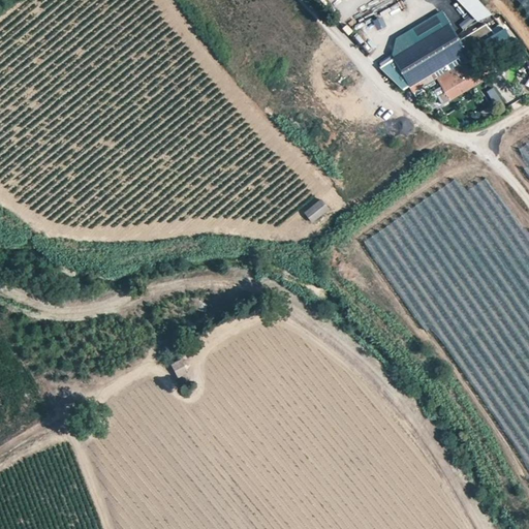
[(378,32),(402,20),(396,7),(372,20),(378,32)]
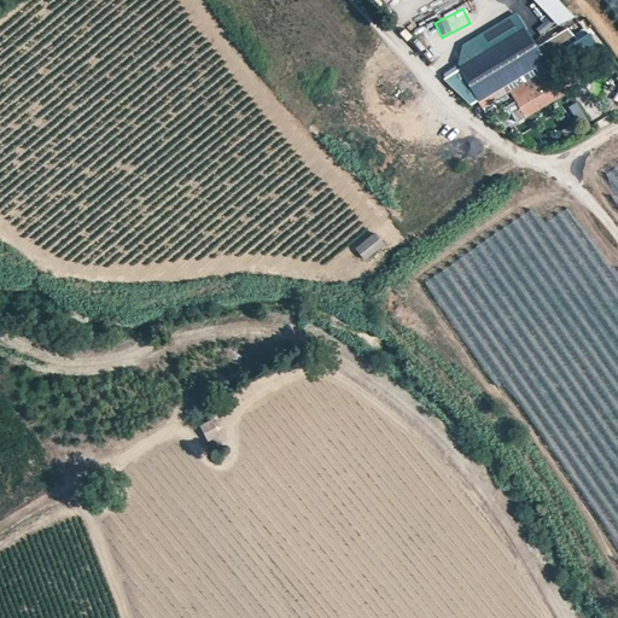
[(537,46),(516,15),(462,45),(459,65),(444,76),(471,105),(542,64),(544,58),(587,33),(578,23),(537,46)]
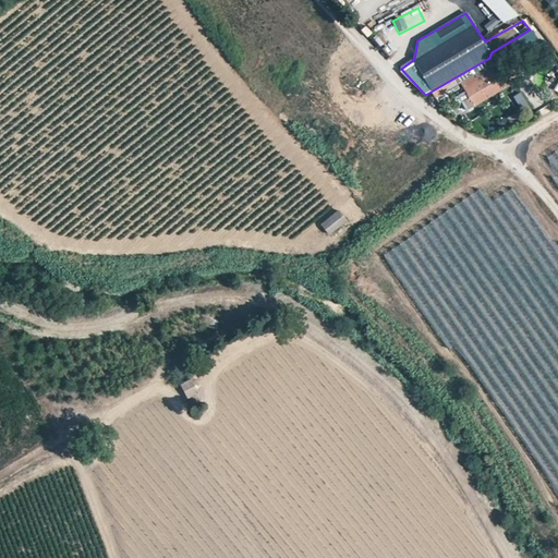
[(499,82),(488,64),(459,82),(473,106),(517,82),(512,74),(499,82)]
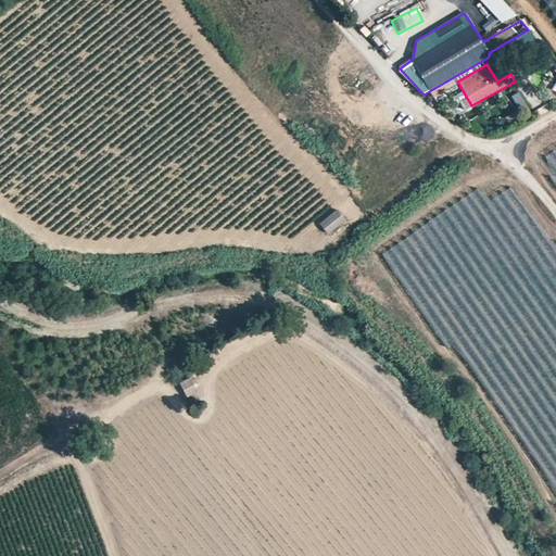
[(329,235),(345,219),(336,209),(319,225),(329,235)]
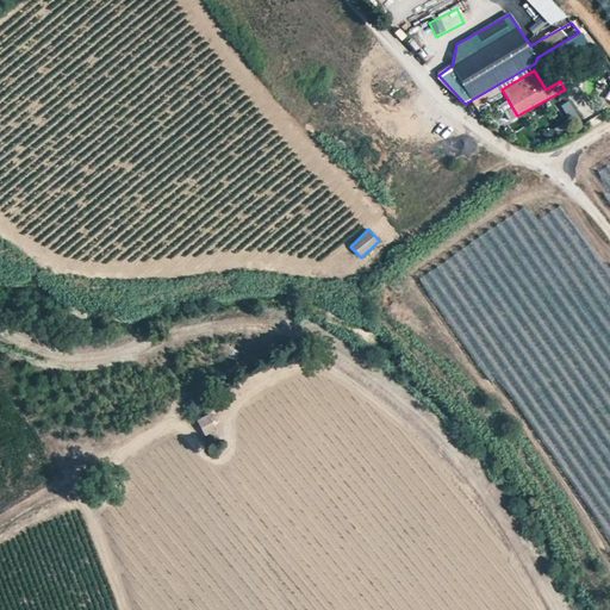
[(195,421),(205,437),(216,431),(207,415),(195,421)]
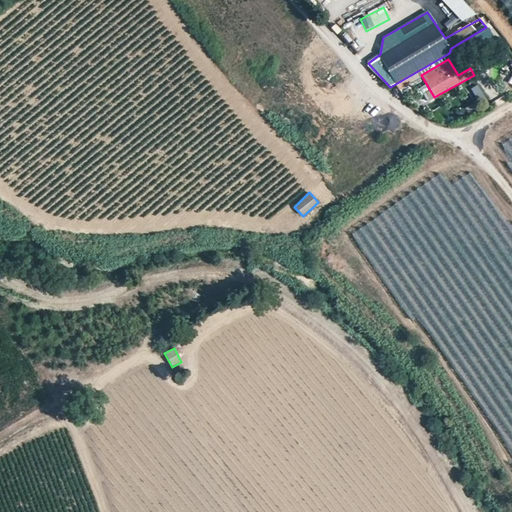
All buildings are outlined.
